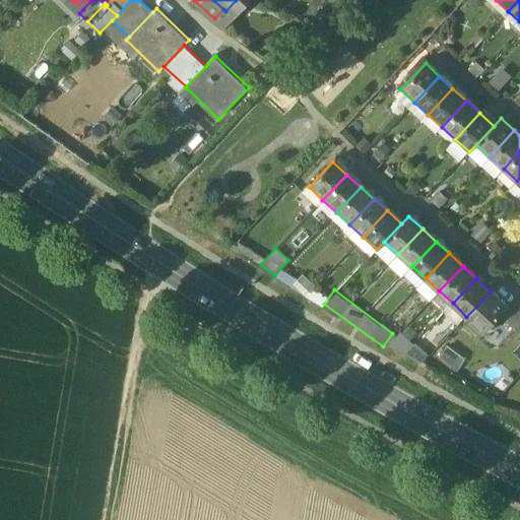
[(508,307),(491,291),(466,317),(482,332),(484,331),(485,332),(492,332),(495,328),(495,322),(494,321),(508,307)]
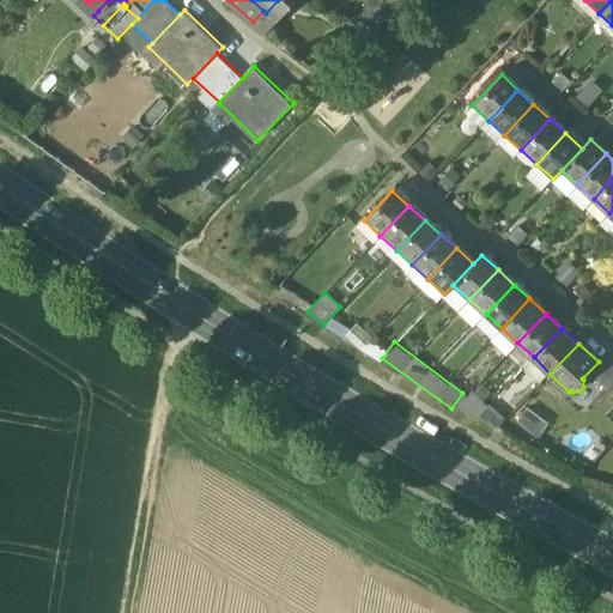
[(612,362),(596,380),(606,389),(612,381),(612,362)]
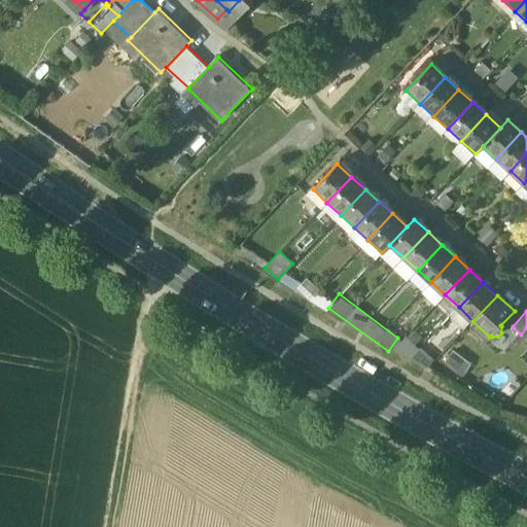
[(426,366),(433,354),(400,336),(393,349),(426,366)]
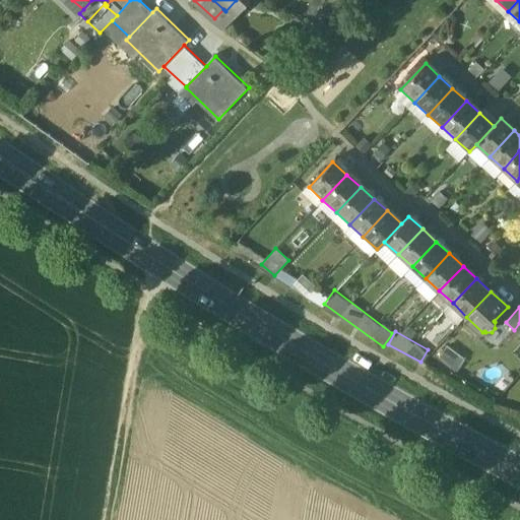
[(437,355),(453,370),(463,358),(447,343),(437,355)]
